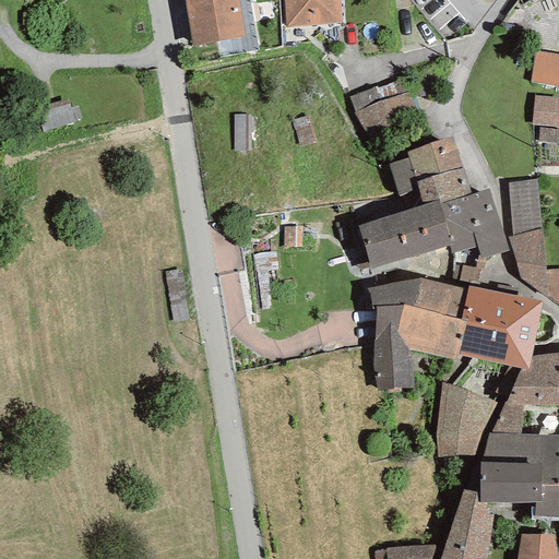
[(183,0),(192,46),(245,36),(238,0),(183,0)]
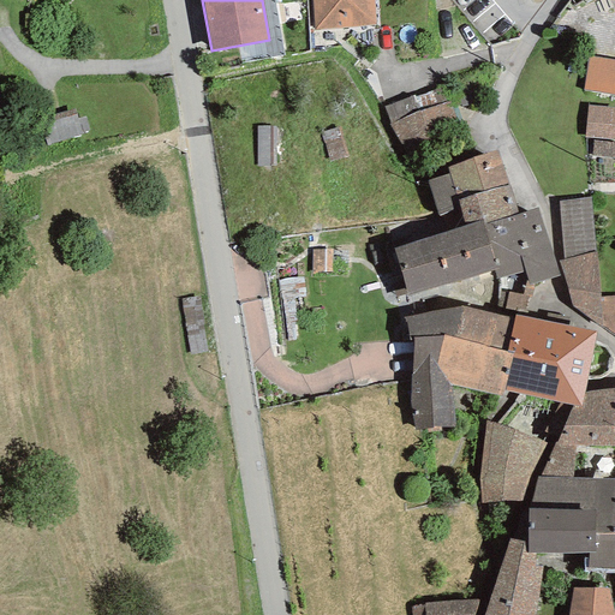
[(312,0),(315,30),(376,25),(374,0),(312,0)]
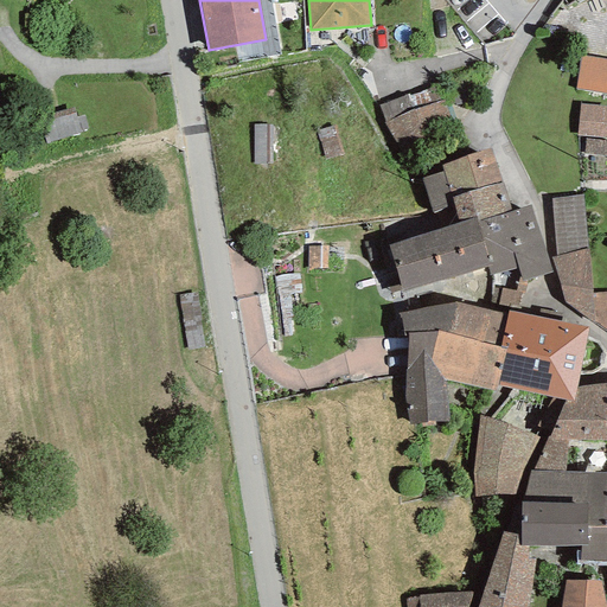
[(606,59),(581,56),(576,89),(606,94),(606,59)]
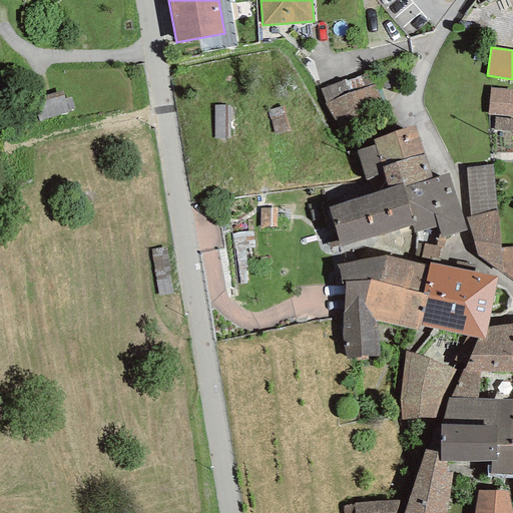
[(345,79),(321,89),(325,104),(341,130),(385,112),(375,84),(372,85),(368,73),(346,81),(345,79)]
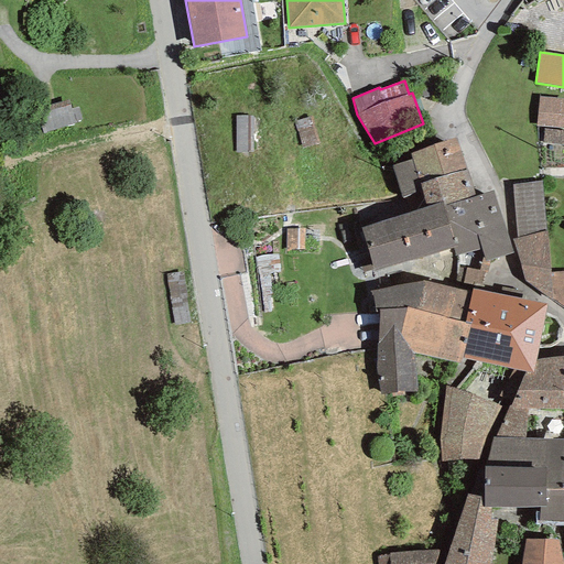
[(563,108),(563,98),(539,97),(537,126),(563,127),(563,108)]
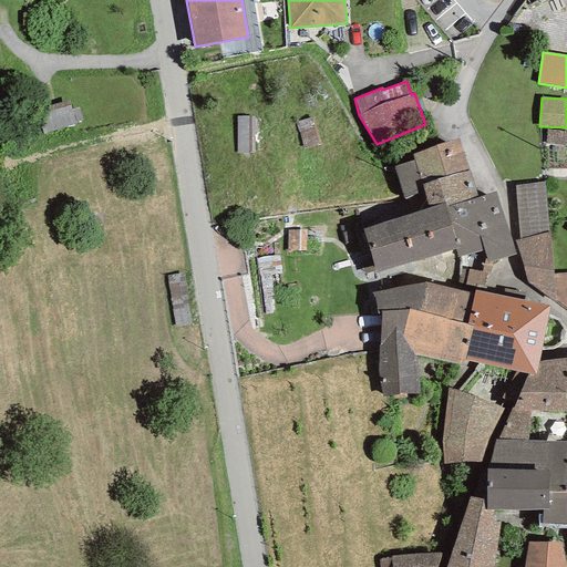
[(566,145),(566,131),(546,130),(545,143),(566,145)]
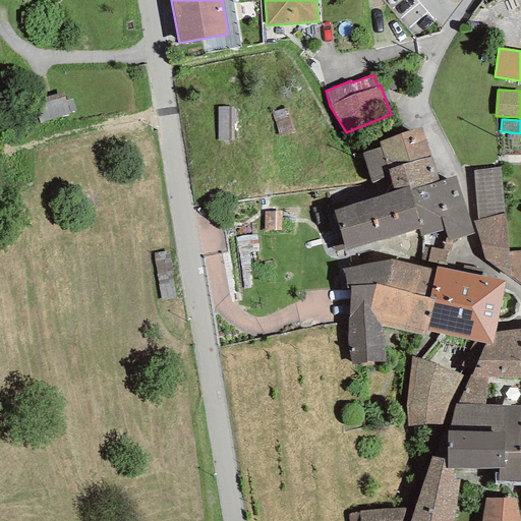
[(430,157),(420,127),(379,141),(381,148),(361,154),(370,183),(390,176),(387,169),(430,157)]
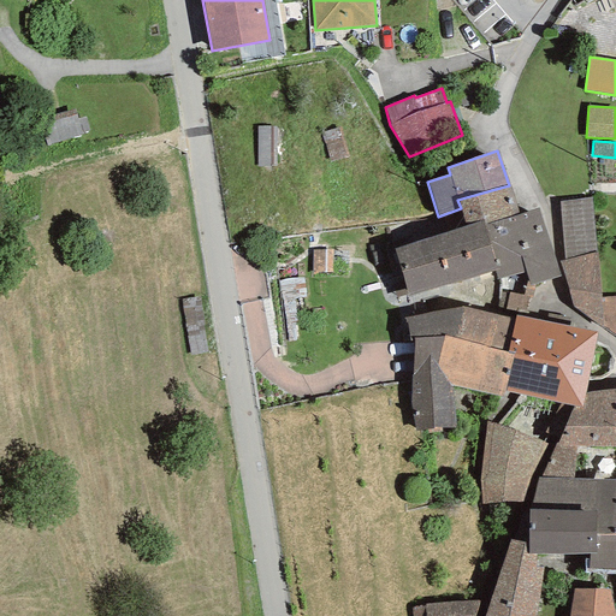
[(484,220),(485,225),(519,214),(509,185),(457,200),(461,208),(466,226),(484,220)]
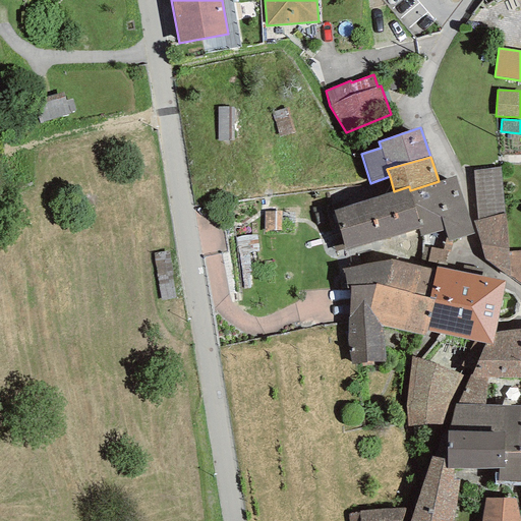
[(505,214),(501,168),(473,171),(477,220),(505,214)]
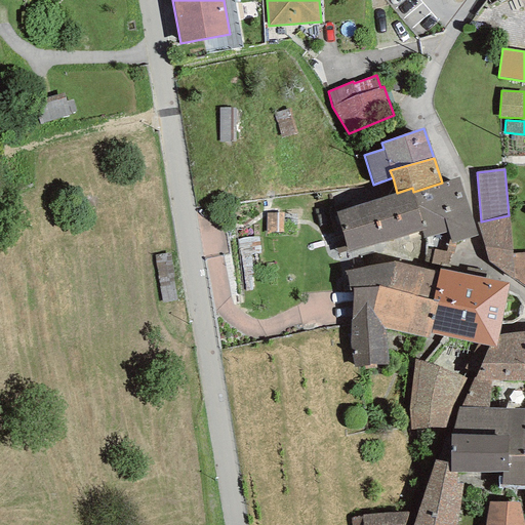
[(423,238),(448,232),(450,240),(451,243),(456,242),(477,236),(458,177),(442,183),(413,192),(425,230),(421,230),(423,238)]
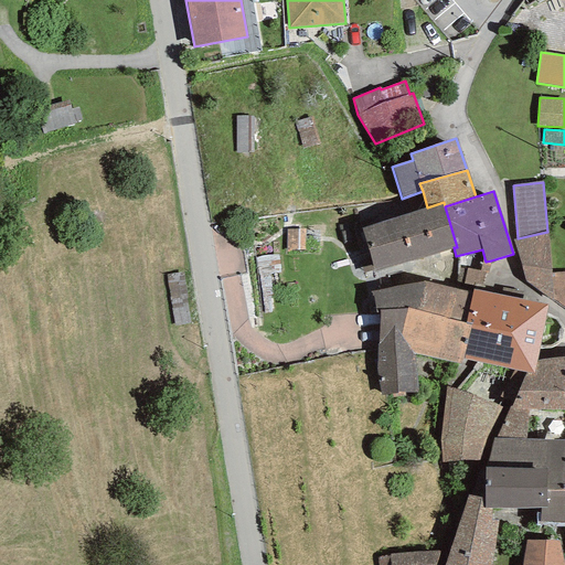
[(427,208),(362,228),(374,272),(454,247),(457,247),(445,206),(444,202),(427,208)]
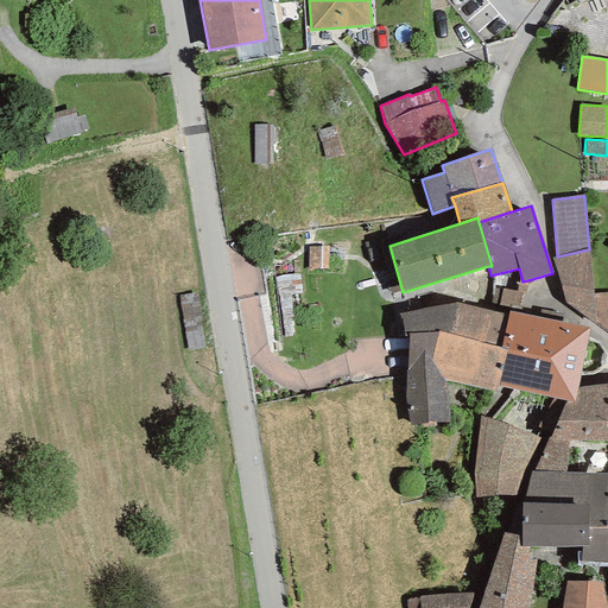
[(607,331),(607,292),(593,293),(589,249),(557,257),(552,258),(565,303),(607,331)]
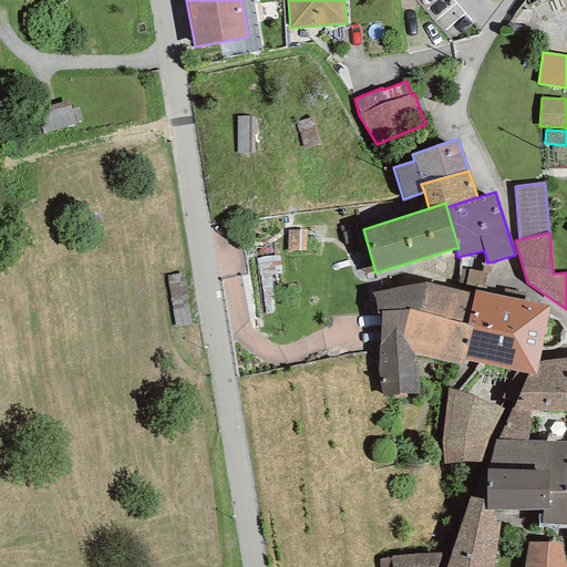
[(486,275),(490,275),(493,261),(487,263),(486,259),(484,259),(482,272),(487,274),(486,275)]
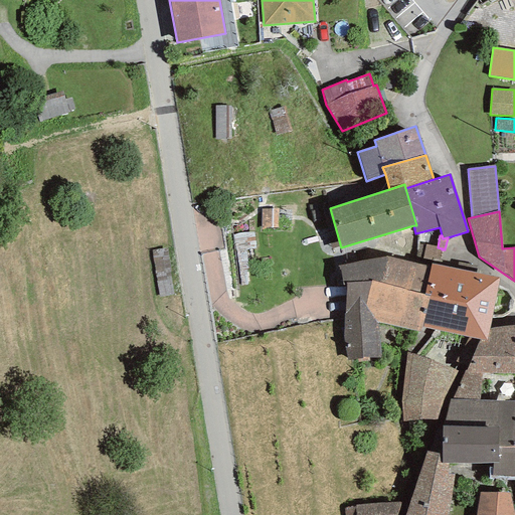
[(418,243),(415,256),(422,259),(425,244),(418,243)]
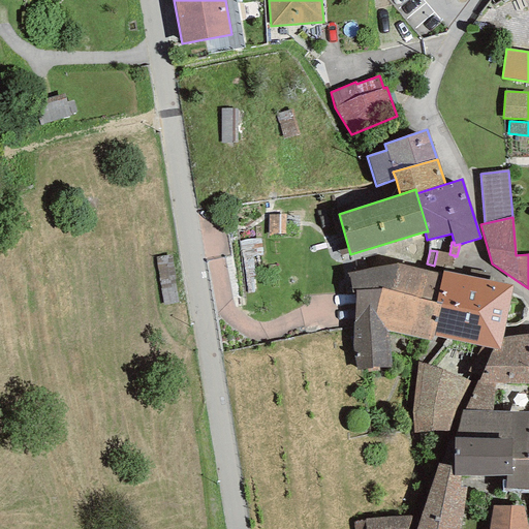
[(454,256),(455,255),(449,254),(437,251),(434,266),(450,269),(454,256)]
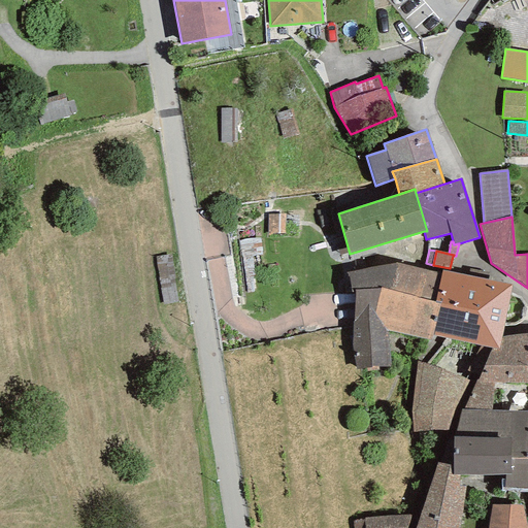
[(352,343),(357,369),(391,367),(388,331),(432,340),(433,334),(440,303),(435,302),(441,274),(395,263),(347,273),(352,293),(356,292),(352,343)]
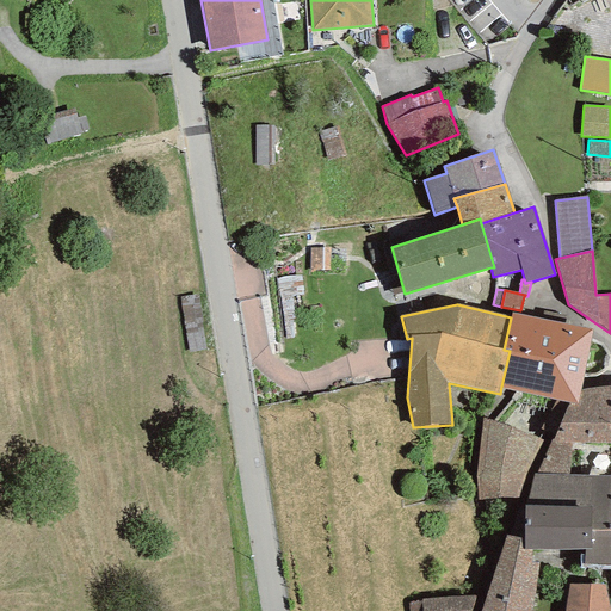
[(592,329),(512,313),(511,318),(504,350),(510,351),(501,387),(568,402),(576,405),(581,389),(592,329)]
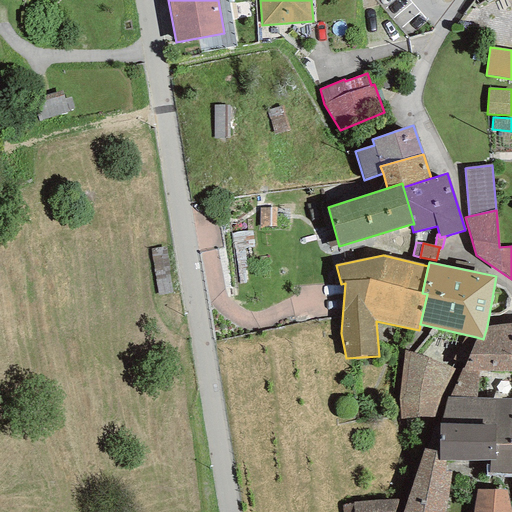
[(464,370),(511,370),(511,324),(490,325),(487,326),(483,339),(476,337),(475,343),(464,370)]
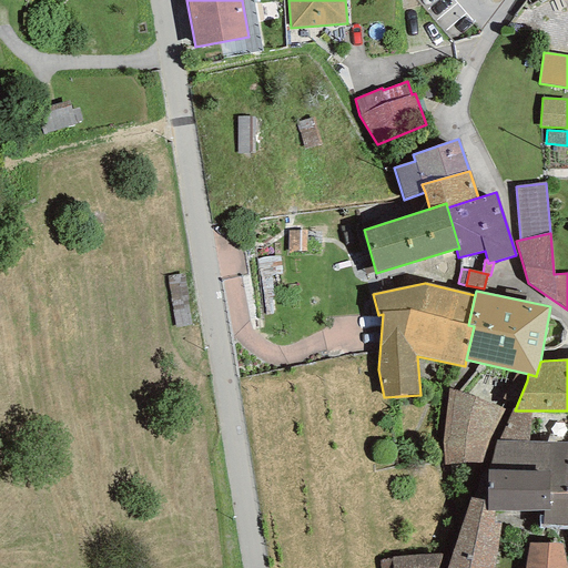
[(446,446),(446,470),(472,469),(496,417),(457,402),(446,446)]
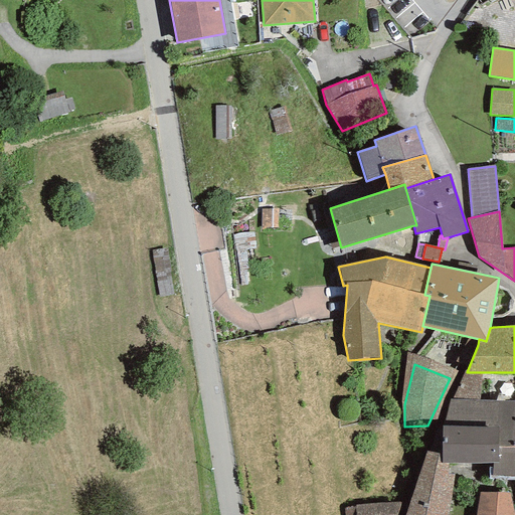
[(464,371),(452,399),(514,400),(514,372),(467,372),(464,371)]
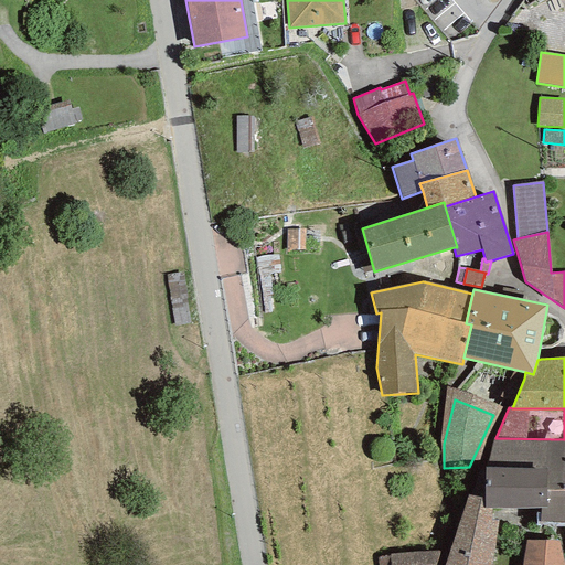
[(484,498),(484,508),(492,508),(541,508),(546,508),(546,491),(564,491),(564,439),(496,438),(494,438),(486,468),(484,498)]
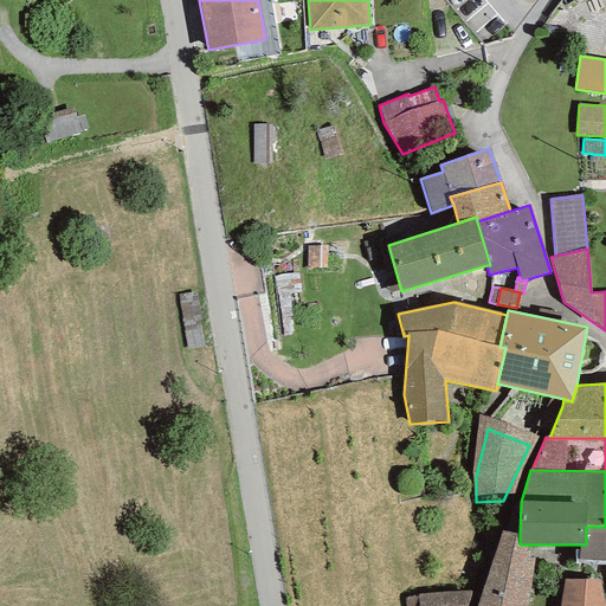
[(580,545),(580,559),(605,560),(605,527),(586,527),(586,545),(580,545)]
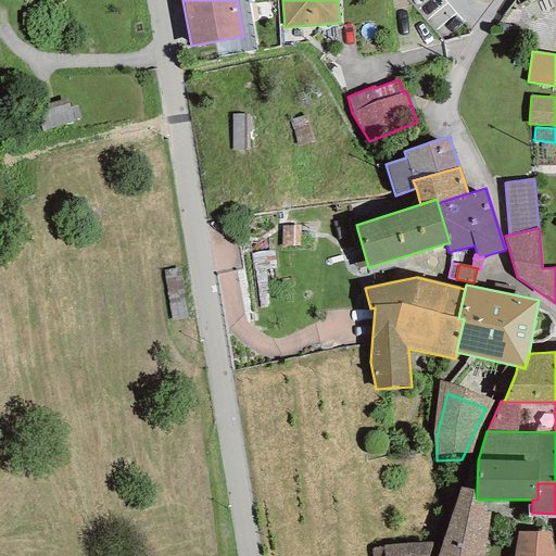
[(477,490),(462,488),(437,555),(484,555),(491,513),(483,512),(484,500),(477,500),(477,490)]
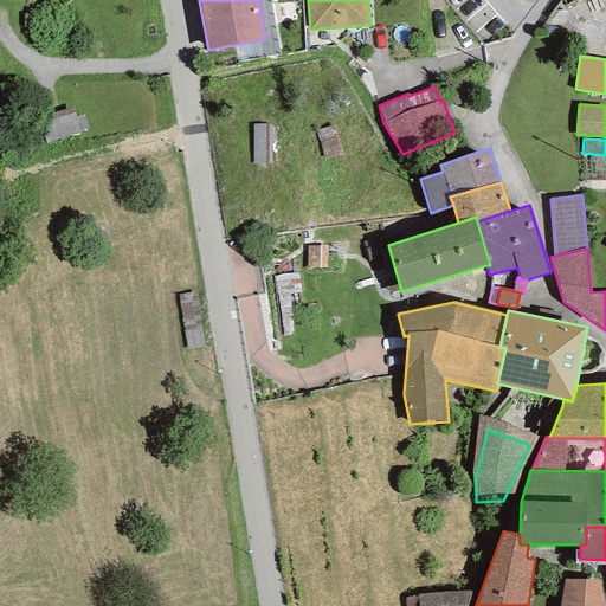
[(605,605),(598,579),(565,580),(560,605),(605,605)]
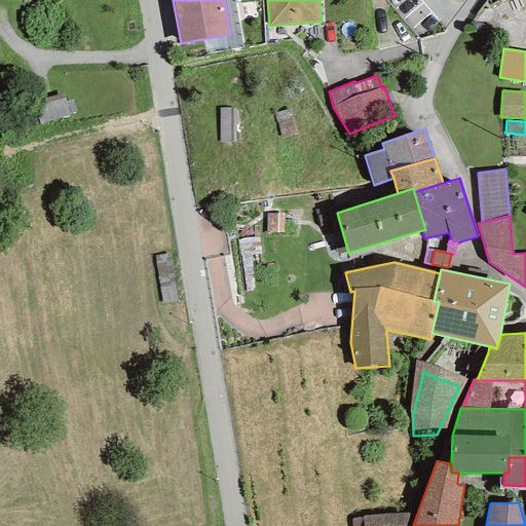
[(406,525),(409,514),(363,516),(363,519),(351,520),(351,525),(406,525)]
